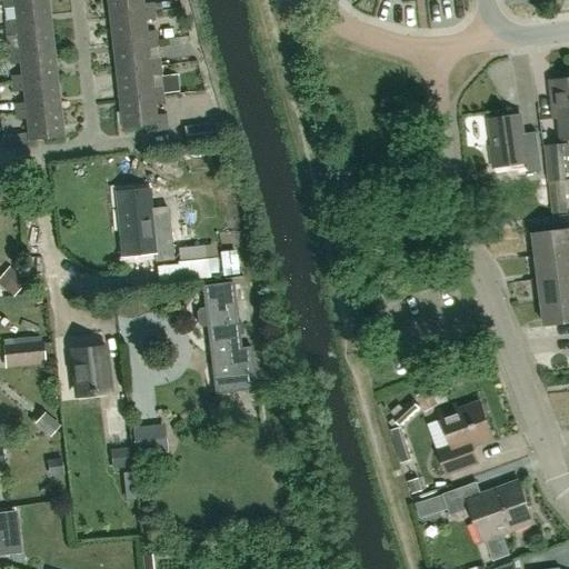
[(6,30),(50,25),(47,0),(17,0),(2,2),(3,9),(13,8),(15,21),(5,22),(6,30)]
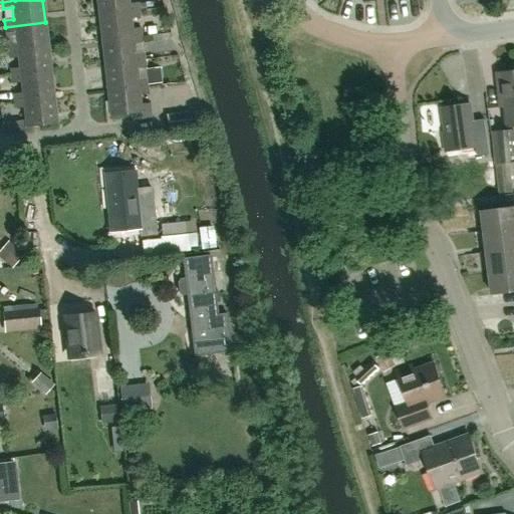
[(96,0),(98,15),(139,11),(138,4),(129,5),(127,0),(96,0)]
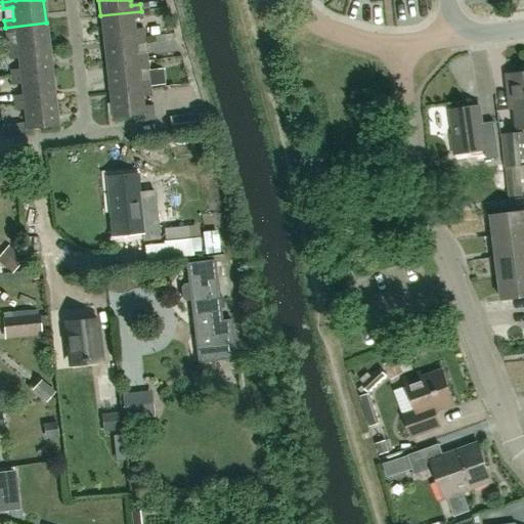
[(141,11),(100,15),(103,41),(144,37),(143,30),(135,31),(133,18),(142,17),(141,11)]
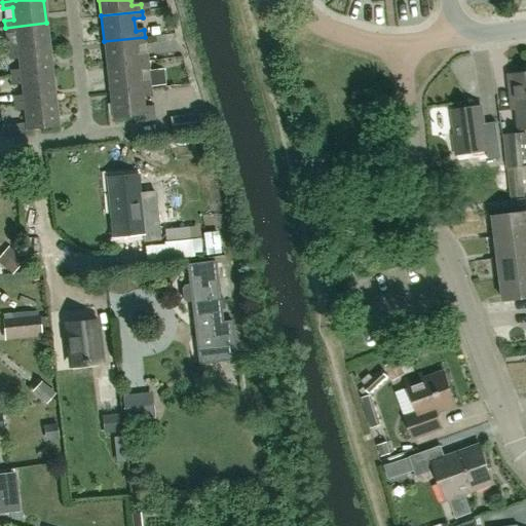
[(8,53),(49,48),(46,23),(5,28),(6,34),(15,34),(17,45),(7,46),(8,53)]
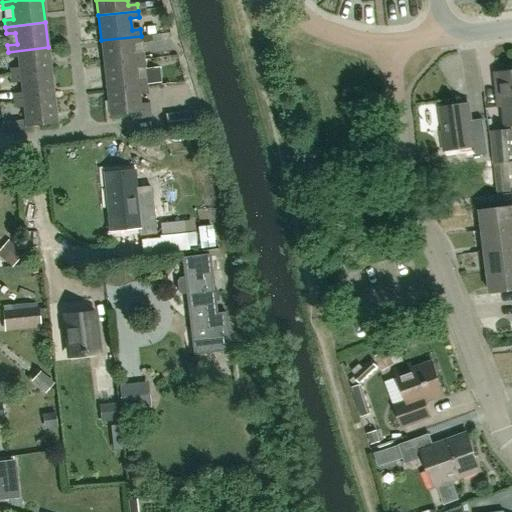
[(133,44),(142,43),(151,42),(151,34),(141,36),(101,40),(104,66),(144,61),(144,54),(134,56),(133,44)]
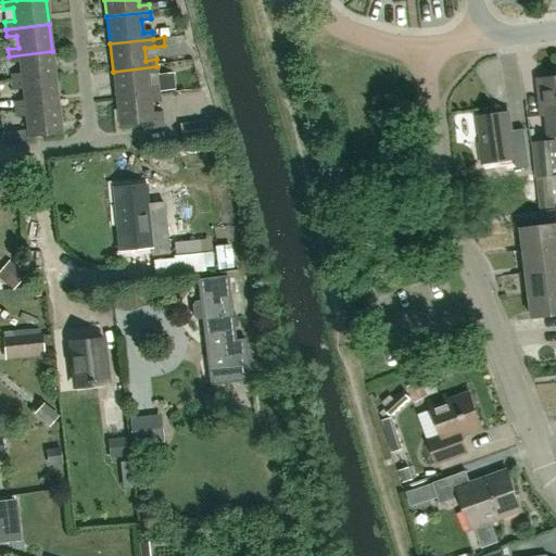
[(12,84),(55,78),(52,51),(9,57),(10,63),(20,62),(21,75),(11,76),(12,84)]
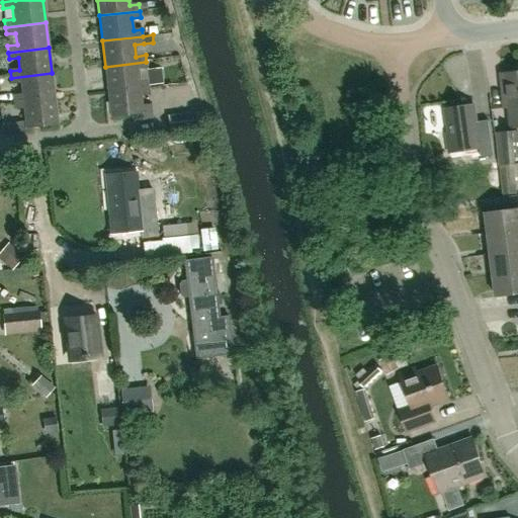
[(146,62),(105,67),(108,92),(149,87),(148,80),(139,81),(138,70),(147,69),(146,62)]
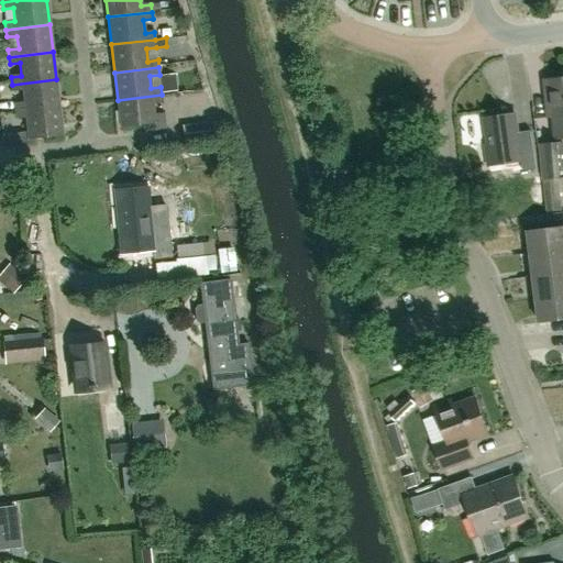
[(562,78),(545,81),(550,119),(562,118),(562,131),(562,78)]
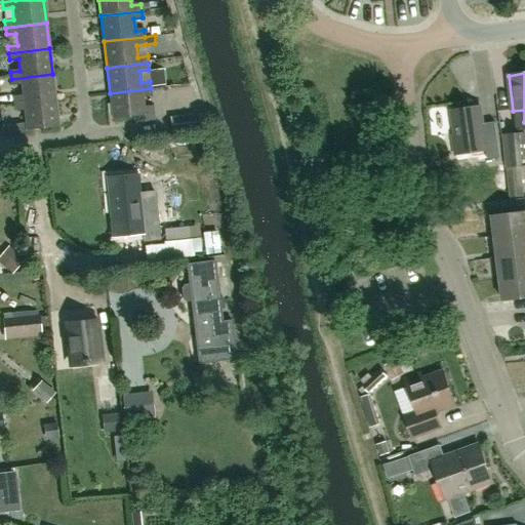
[(14,104),(55,99),(52,74),(11,79),(12,85),(22,85),(23,96),(13,97),(14,104)]
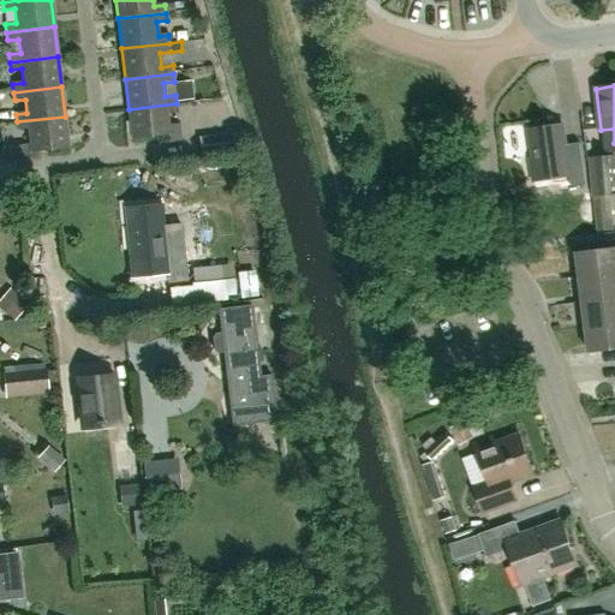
[(177,103),(129,109),(132,139),(168,135),(169,143),(177,142),(181,141),(179,126),(168,127),(167,113),(178,112),(177,103)]
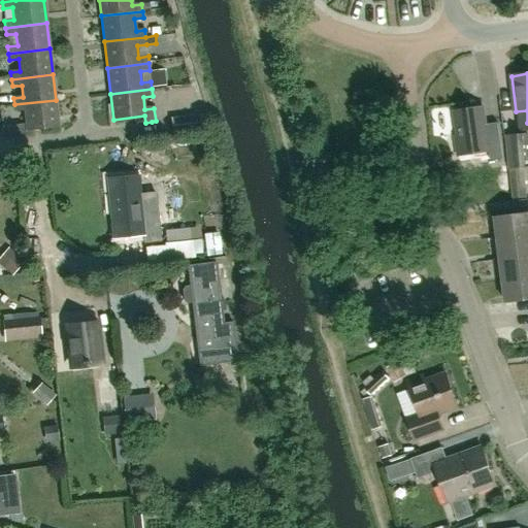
[(25,110),(26,123),(2,126),(3,138),(33,135),(33,129),(59,127),(56,100),(14,104),(15,111),(25,110)]
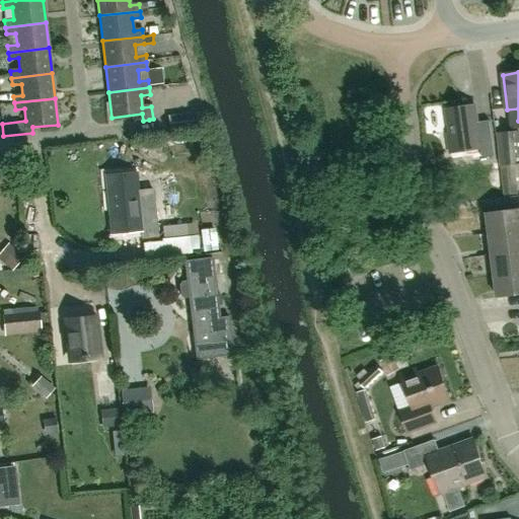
[(476,124),(473,106),(446,110),(450,136),(447,136),(450,154),(480,150),(483,159),(495,157),(490,123),(476,124)]
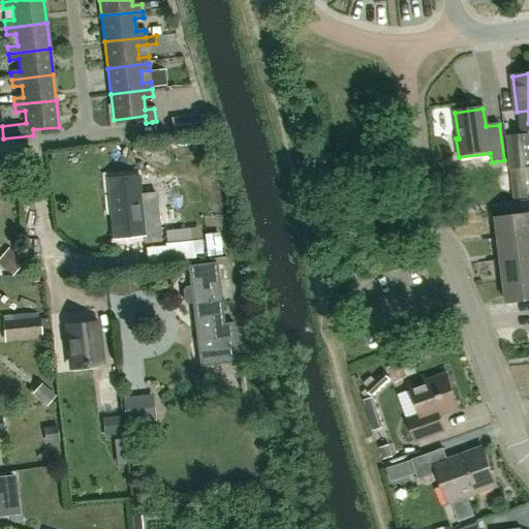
[(509,169),(510,169),(514,199),(524,197),(521,168),(528,167),(528,133),(506,136),(509,169)]
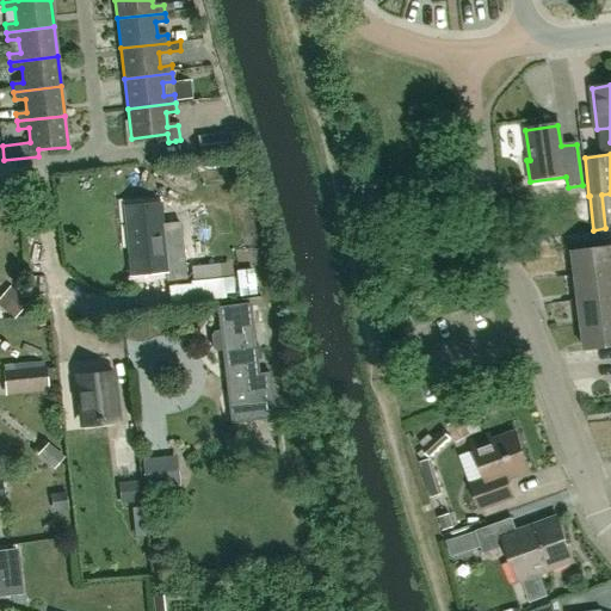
[(130,276),(167,272),(160,204),(124,208),(130,266),(129,266),(130,276)]
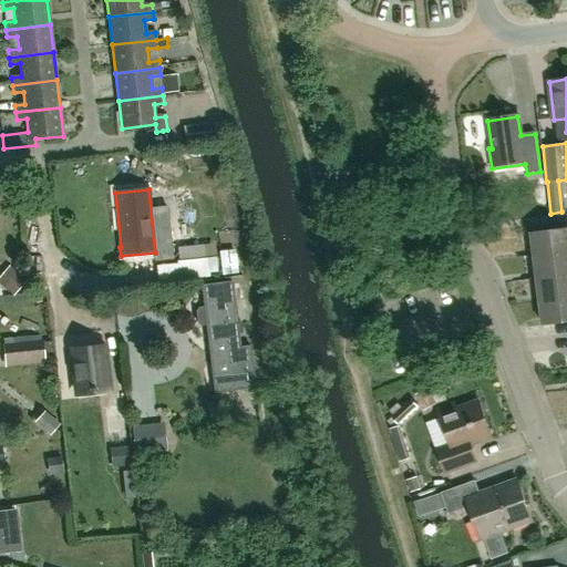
[(566,253),(566,228),(532,234),(534,257),(566,253)]
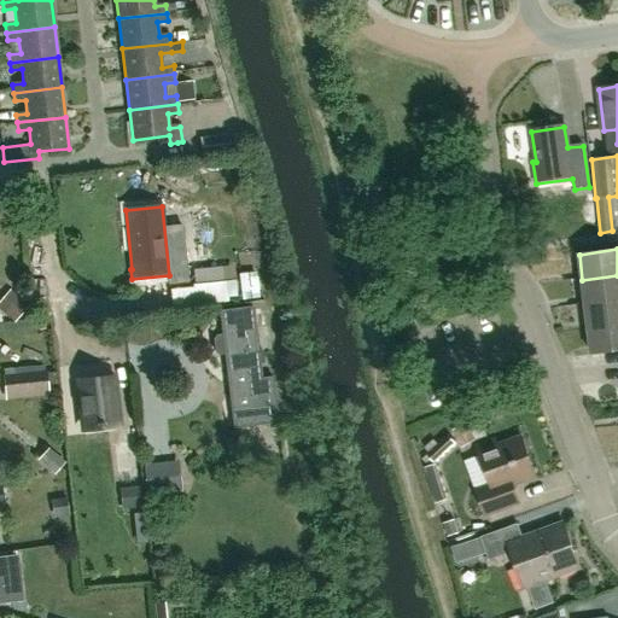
[(170,287),(170,295),(173,310),(192,308),(213,305),(213,303),(223,302),(228,302),(228,297),(237,297),(235,280),(233,280),(223,281),(222,267),(193,269),(194,285),(170,287)]
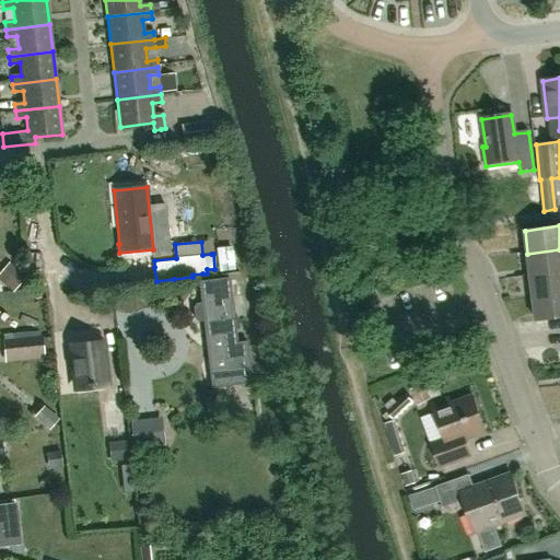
[(559,249),(527,254),(531,276),(559,271),(559,249)]
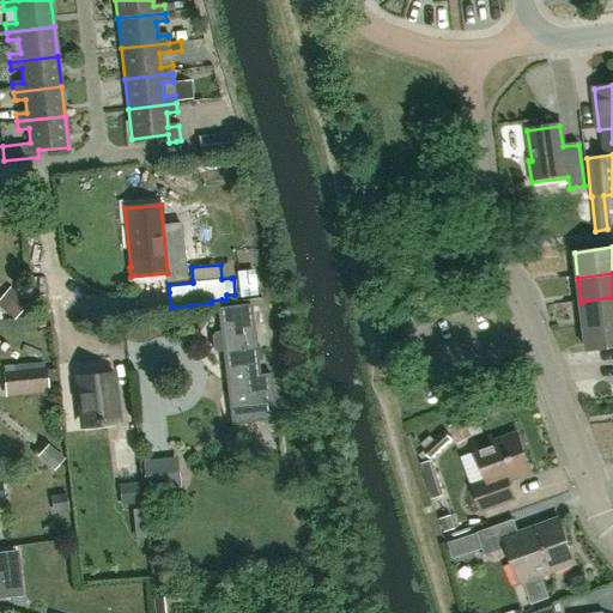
[(236,283),(238,296),(253,295),(252,280),(236,283)]
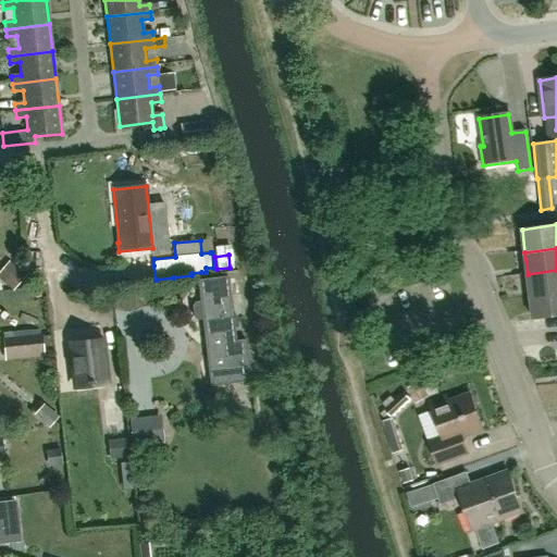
[(556,270),(528,274),(530,297),(556,293),(556,270)]
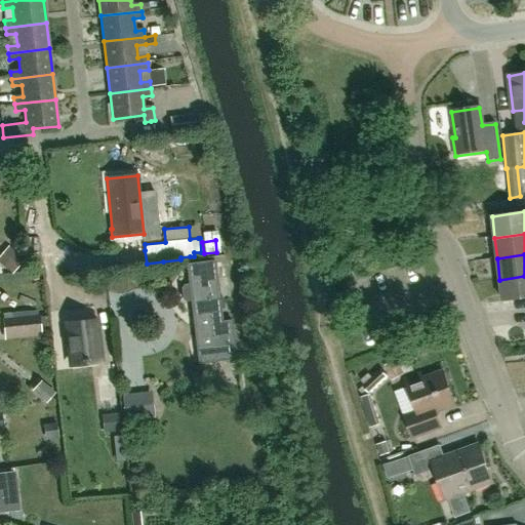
[(199,363),(211,361),(212,369),(220,368),(219,360),(236,358),(232,320),(223,321),(214,260),(187,264),(189,284),(184,284),(180,288),(182,299),(186,301),(192,301),(193,316),(209,314),(213,346),(197,348),(199,363)]
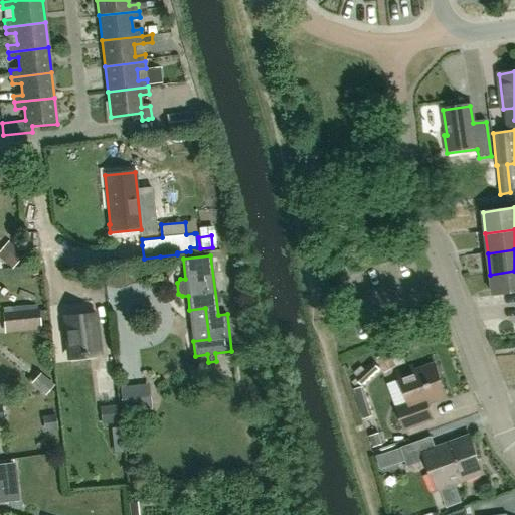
[(514,271),(490,275),(493,296),(514,293),(514,271)]
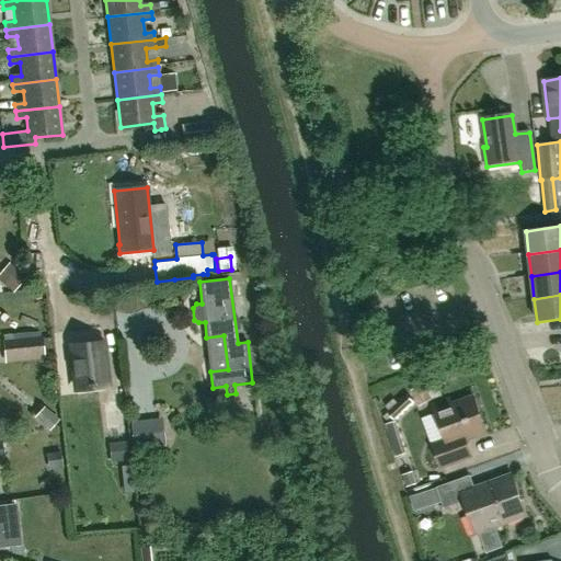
[(41,351),(39,339),(3,343),(6,355),(41,351)]
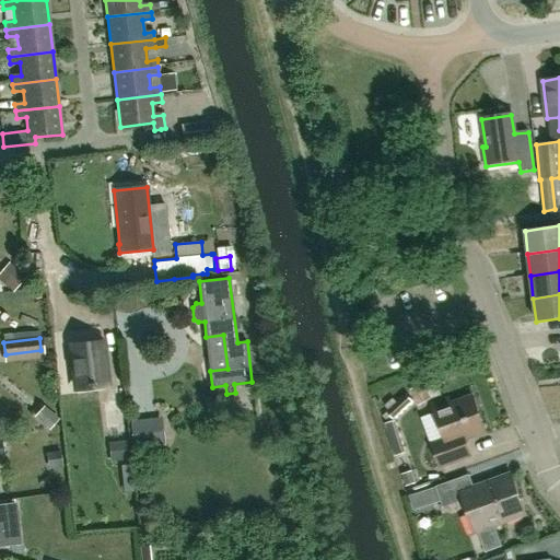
[(77,388),(78,398),(90,396),(89,387),(106,385),(102,343),(71,347),(77,388)]
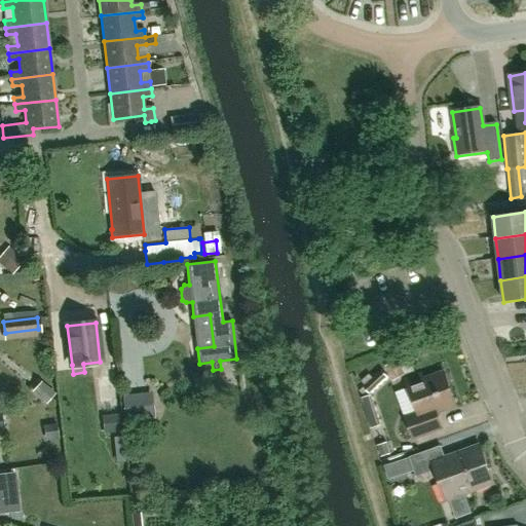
[(410,354),(388,363),(395,379),(416,372),(410,354)]
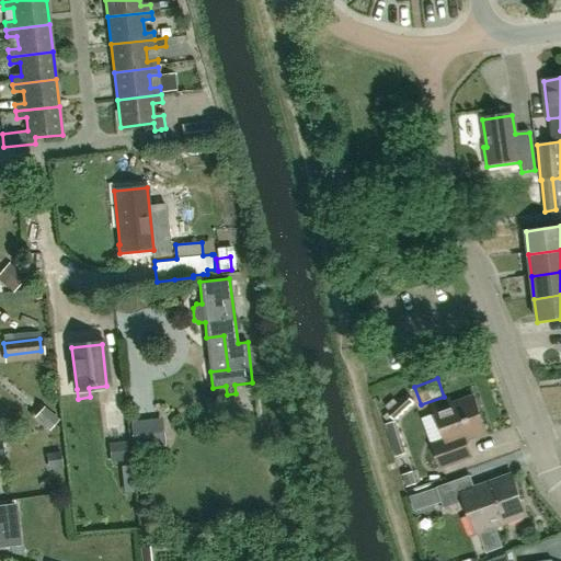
[(395,421),(414,403),(407,395),(387,413),(395,421)]
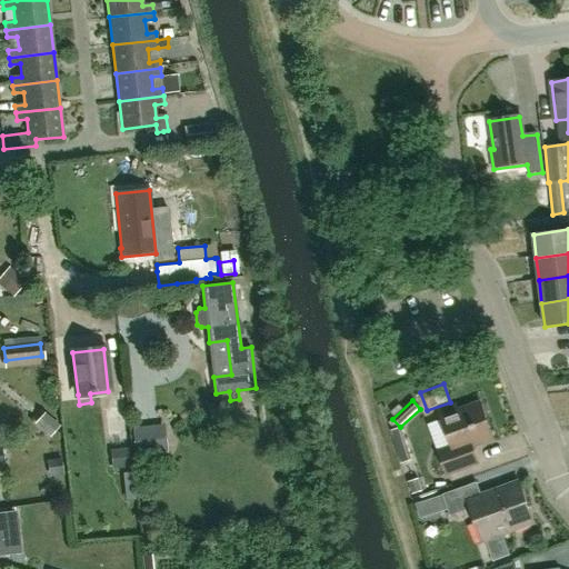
[(472,448),(493,440),(480,402),(457,411),(455,406),(439,412),(451,447),(439,451),(447,476),(478,465),(472,448)]
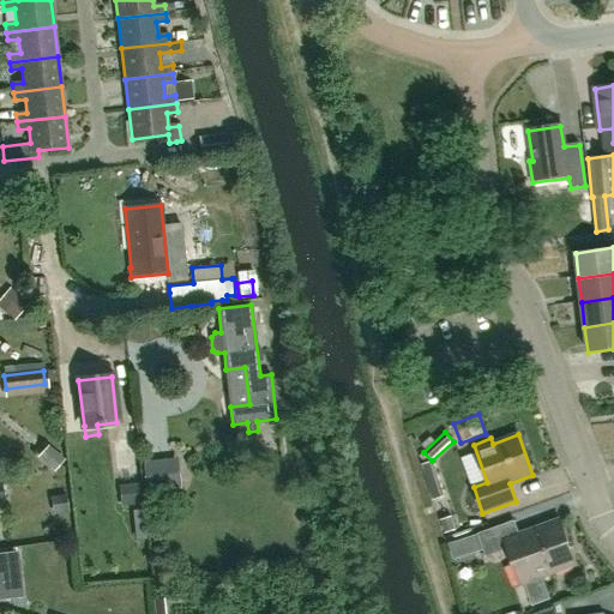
[(54,473),(65,459),(47,445),(37,457),(54,473)]
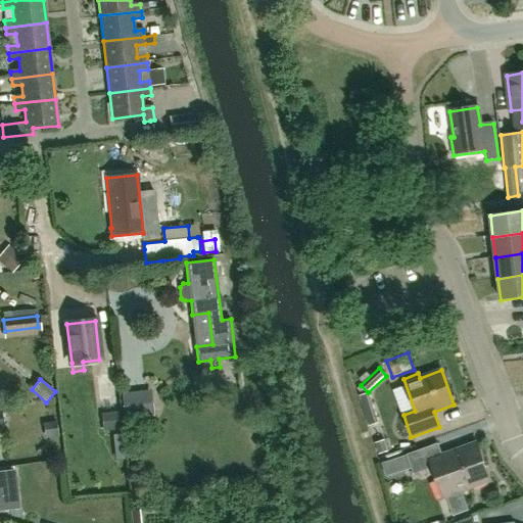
[(141,418),(154,417),(151,390),(121,393),(125,428),(142,426),(141,418)]
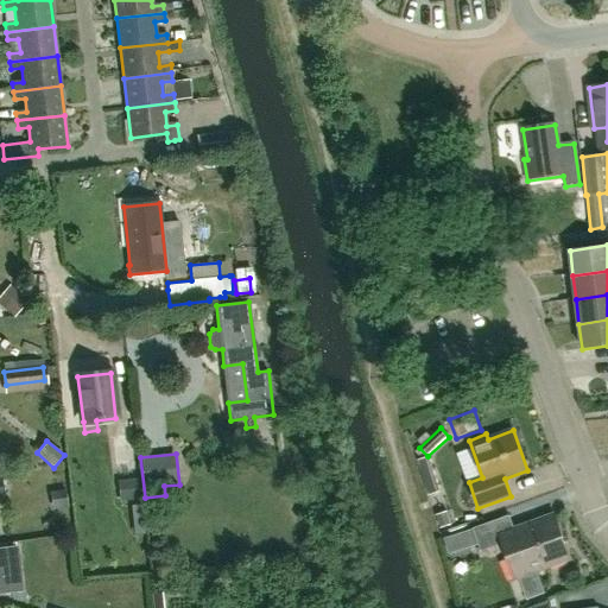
[(441,492),(437,479),(431,457),(418,461),(424,482),(425,482),(430,496),(441,492)]
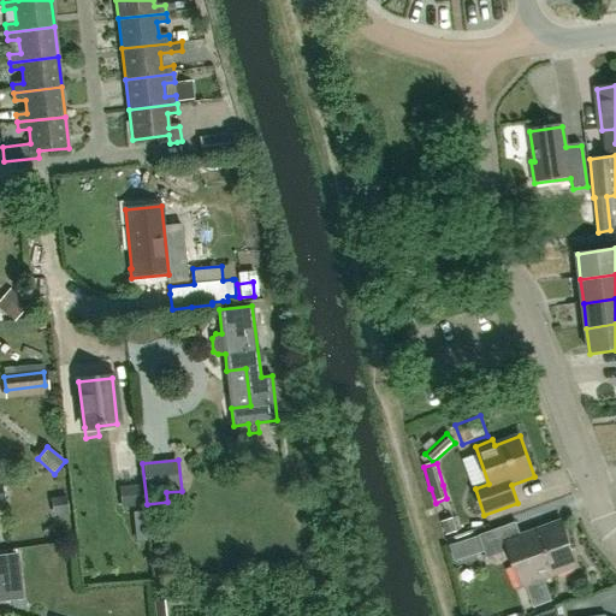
[(49,499),(52,515),(69,513),(66,496),(49,499)]
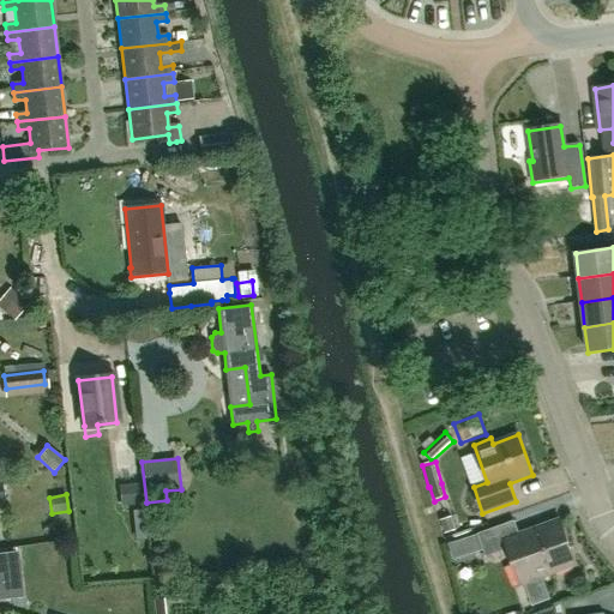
[(522,584),(576,565),(560,521),(519,535),(515,522),(479,535),(487,557),(509,549),(522,584)]
